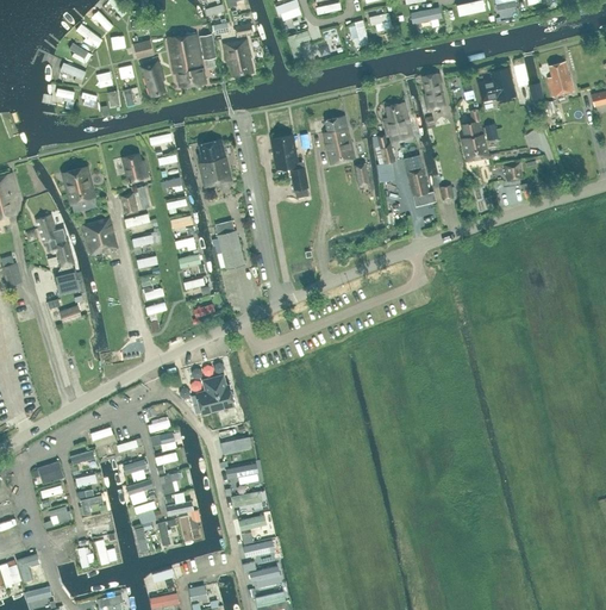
[(122,18),(127,12),(116,0),(110,0),(107,2),(122,18)]
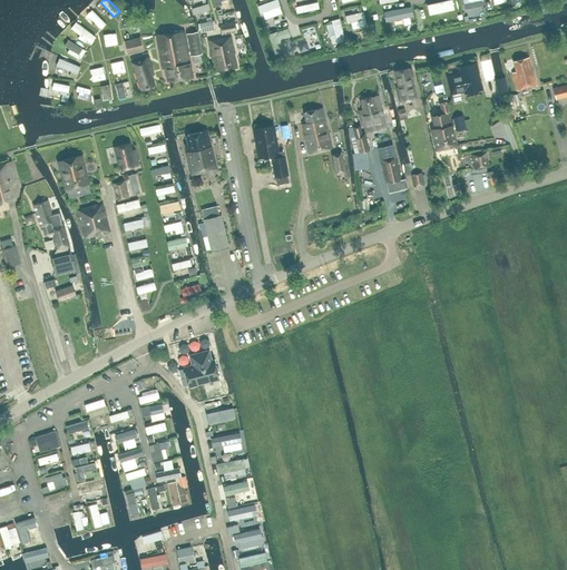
[(260,15),(280,7),(277,0),(276,0),(257,7),(260,15)]
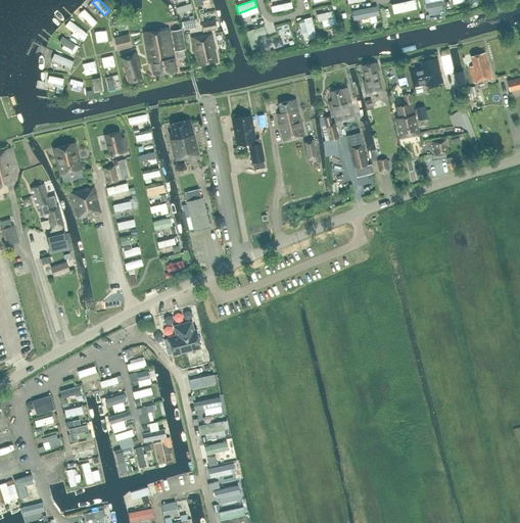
[(393,3),(394,10),(412,7),(411,0),(393,3)]
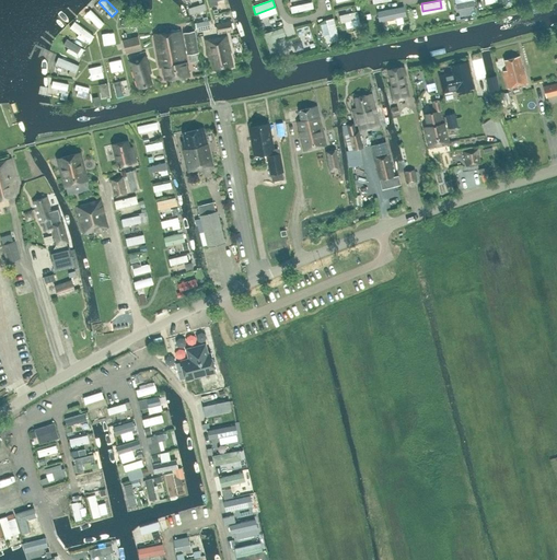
[(290,8),(291,14),(313,9),(312,2),(290,8)]
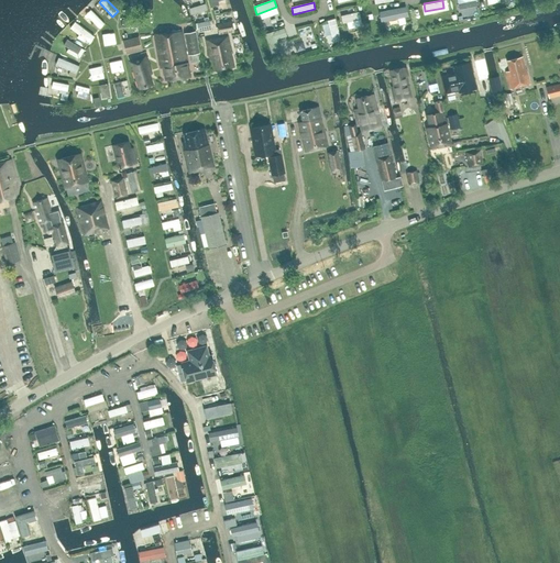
[(205,4),(189,9),(191,15),(207,11),(205,4)]
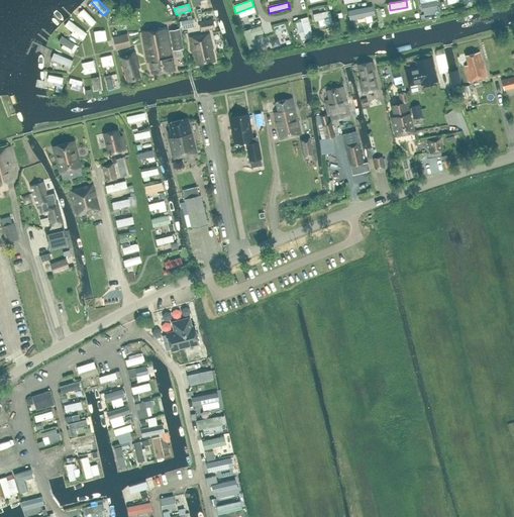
[(372,6),(355,9),(357,22),(367,20),(365,14),(373,13),(372,6)]
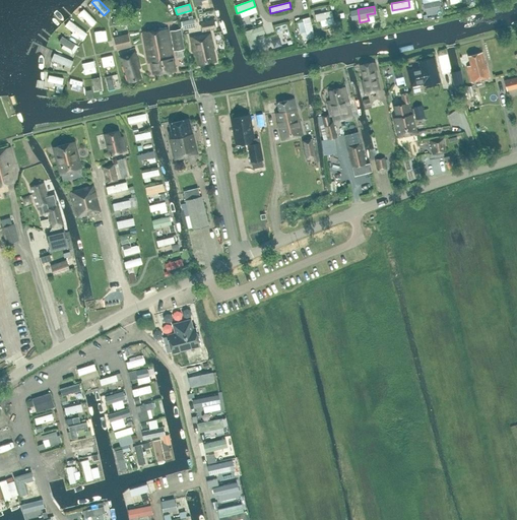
[(79,15),(92,26),(97,21),(83,10),(79,15)]
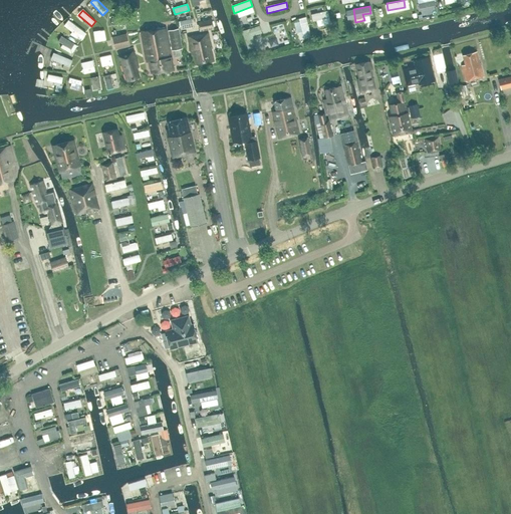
[(338,19),(348,17),(346,10),(336,12),(338,19)]
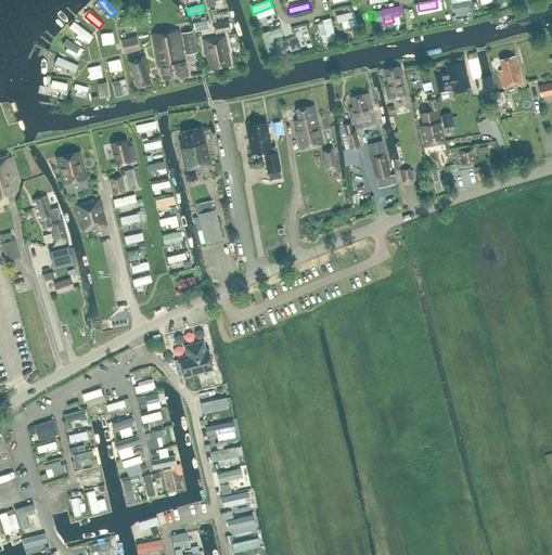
[(337,23),(355,20),(354,12),(335,15),(337,23)]
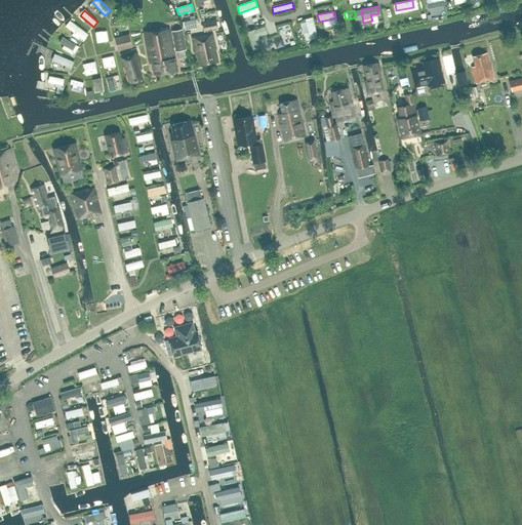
[(305,34),(307,41),(317,38),(312,17),(305,19),(309,33),(305,34)]
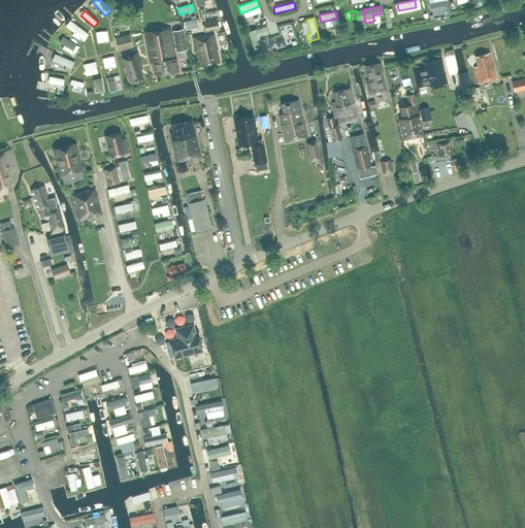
[(187,22),(189,29),(200,27),(198,19),(187,22)]
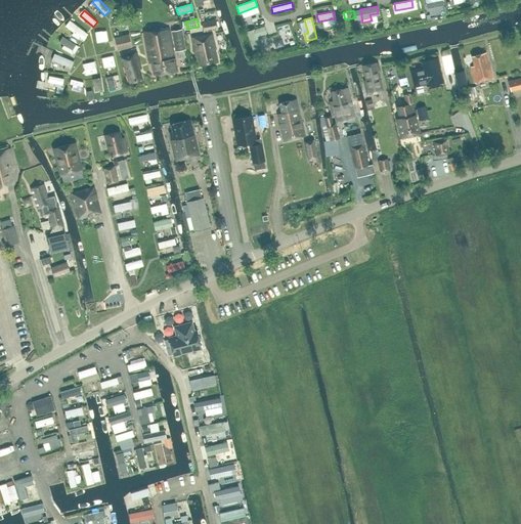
[(70,20),(66,27),(74,33),(72,35),(81,43),(88,35),(70,20)]
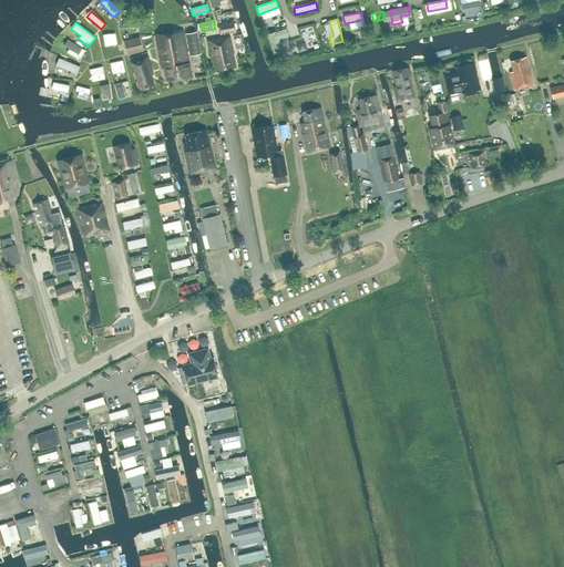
[(237,22),(223,24),(224,33),(238,31),(237,22)]
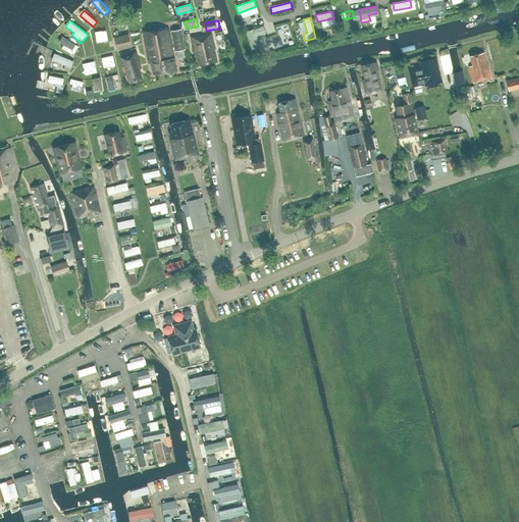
[(174,30),(177,51),(190,50),(188,37),(187,37),(186,28),(174,30)]
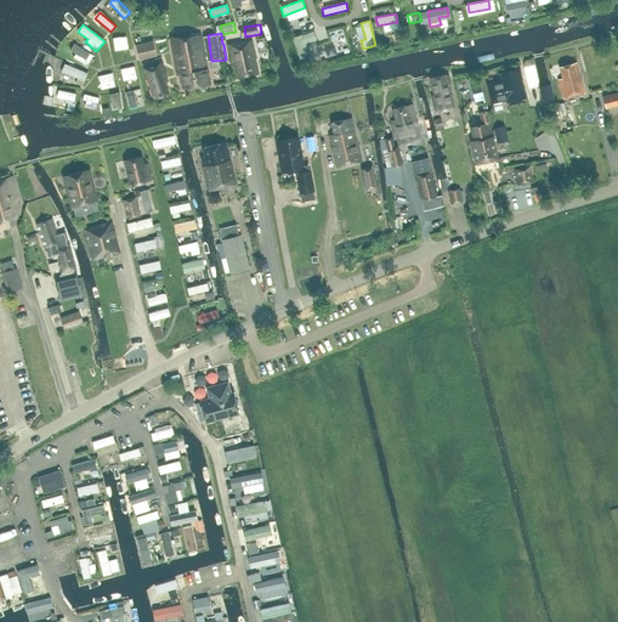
[(305,52),(307,61),(347,50),(344,38),(333,41),(334,46),(318,51),(313,33),(293,38),(298,55),(305,52)]
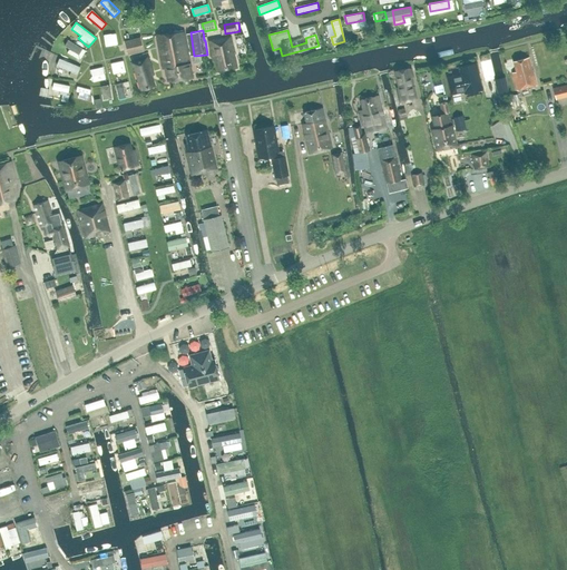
[(195,77),(187,31),(160,36),(165,66),(168,66),(172,80),(195,77)]
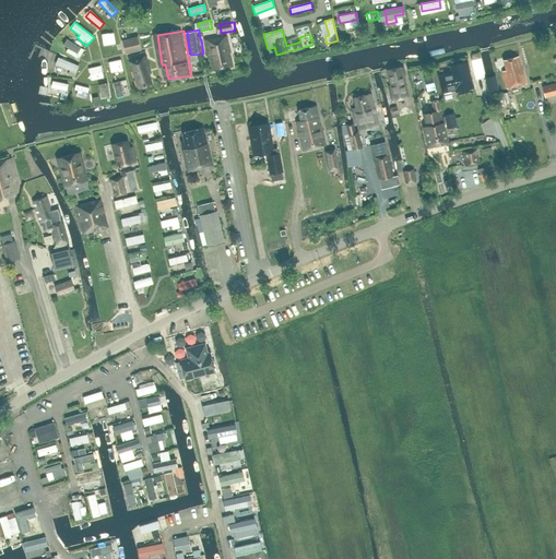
[(114,34),(104,36),(105,46),(116,44),(114,34)]
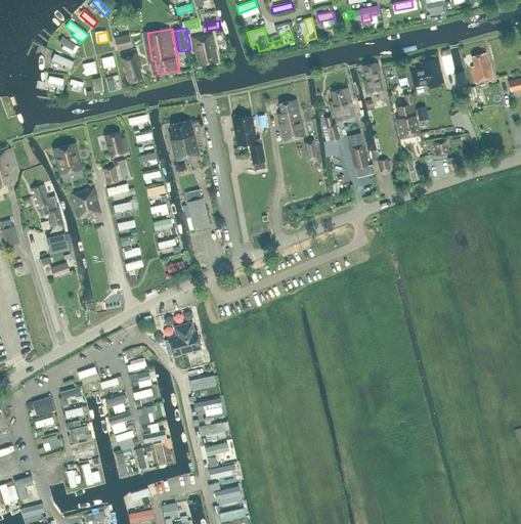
[(120,50),(135,46),(132,34),(117,37),(120,50)]
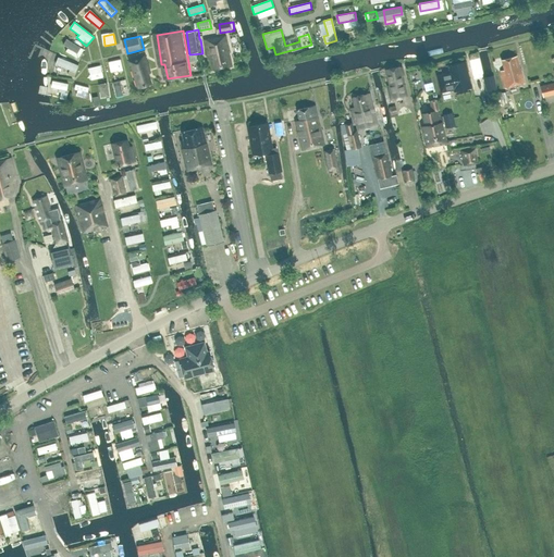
[(218,70),(234,65),(232,52),(229,36),(208,40),(211,60),(214,59),(218,70)]
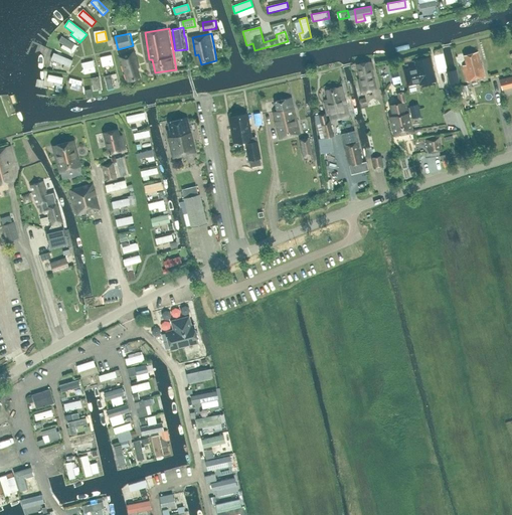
[(62,38),(59,49),(74,53),(77,42),(62,38)]
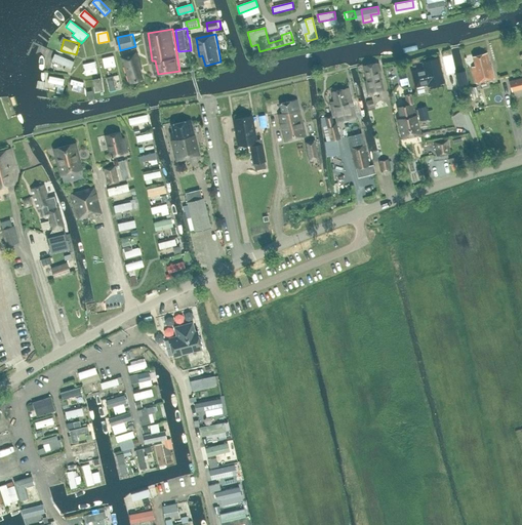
[(498,81),(490,47),(476,51),(482,71),(471,74),(472,79),(469,79),(474,96),(481,95),(476,78),(483,75),(486,84),(498,81)]
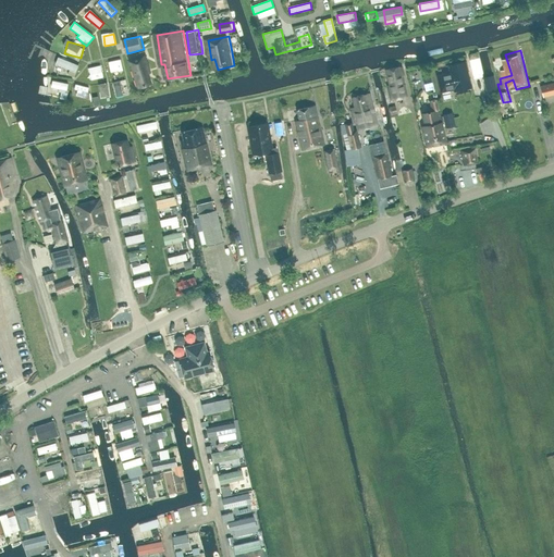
[(133,60),(142,87),(154,83),(150,70),(152,70),(148,54),(133,60)]
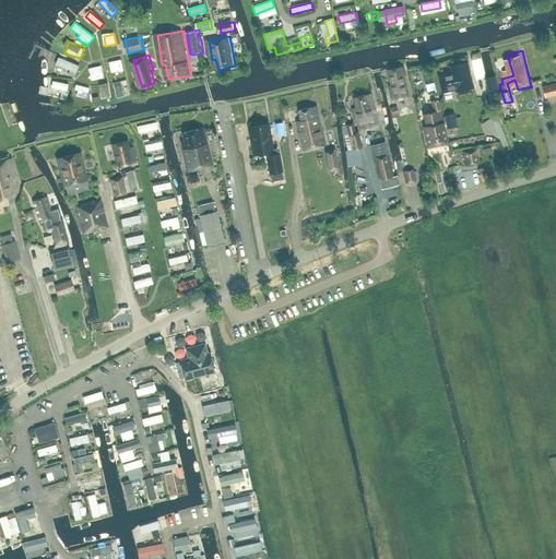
[(478,57),(471,58),(472,70),(480,69),(478,57)]
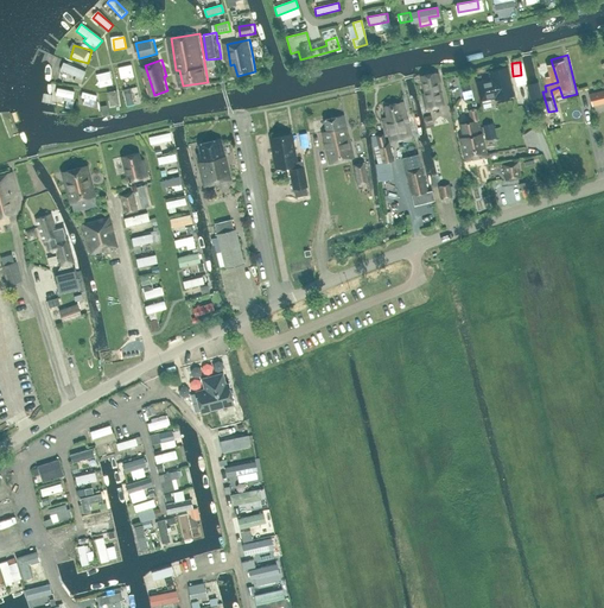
[(63,63),(59,71),(82,80),(86,71),(63,63)]
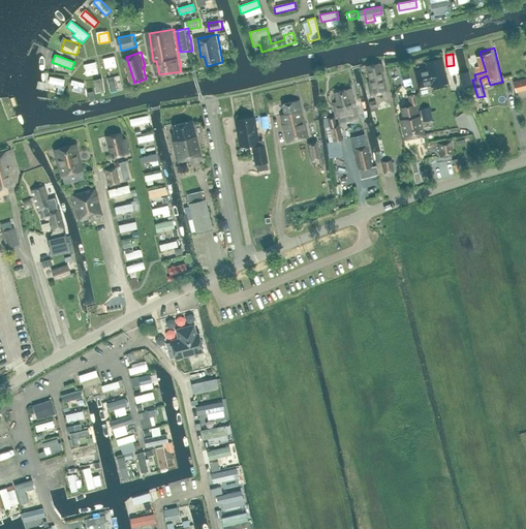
[(115,57),(102,59),(104,69),(117,67),(115,57)]
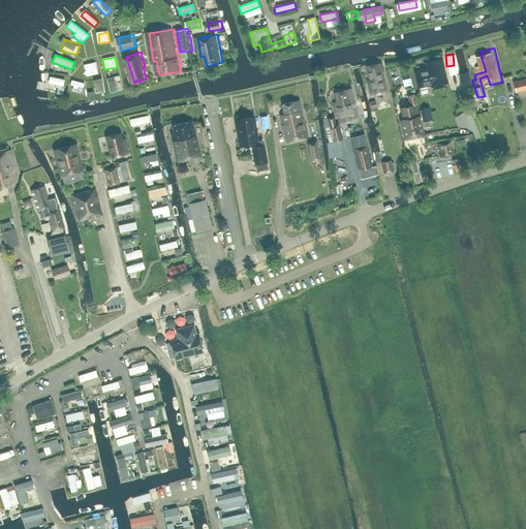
[(423,89),(450,83),(444,59),(429,62),(430,71),(420,73),(423,89)]
